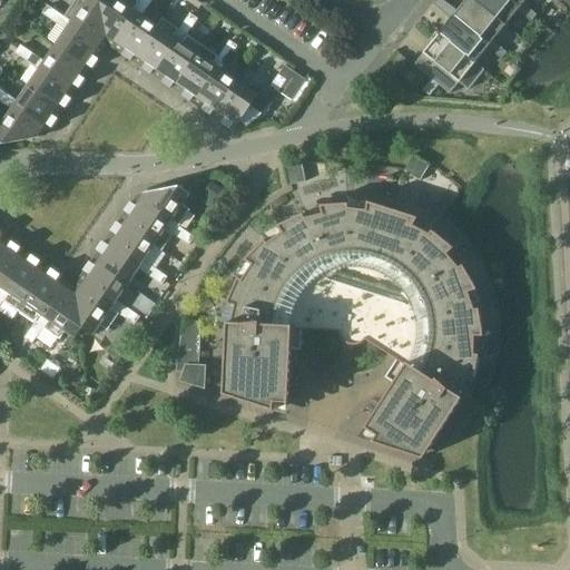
[(101,49),(107,39),(100,3),(96,0),(75,0),(64,17),(59,13),(57,18),(53,22),(66,30),(68,26),(101,49)]
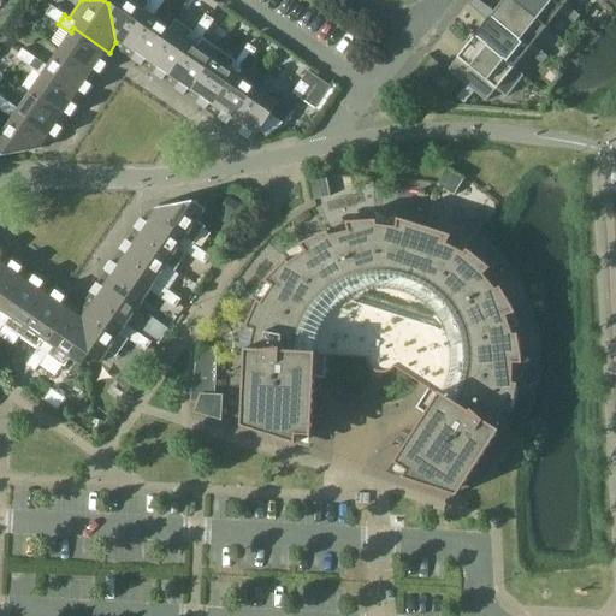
[(154,17),(163,4),(159,1),(157,0),(152,0),(150,3),(146,0),(110,0),(108,4),(116,42),(125,49),(149,13),(154,17)]
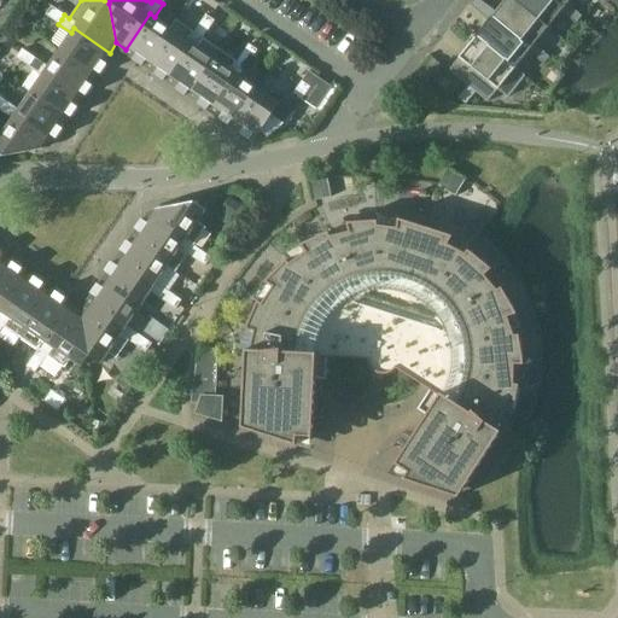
[(484,10),(487,6),(478,0),(473,0),(470,5),(481,13),(484,10)]
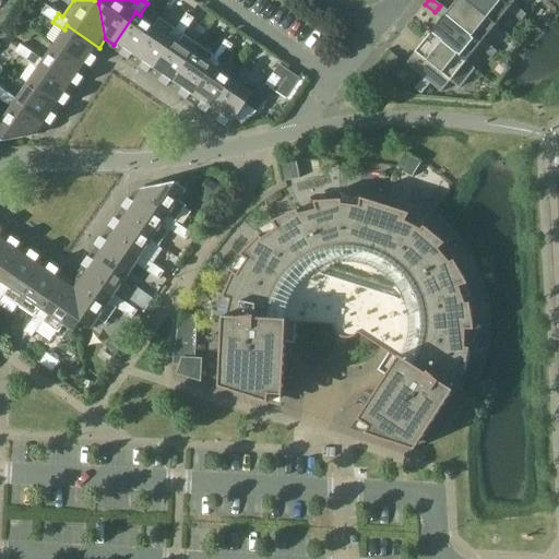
[(438,9),(435,12),(442,20),(445,15),(479,43),(480,44),(484,39),(496,25),(463,0),(456,0),(449,11),(440,6),(438,9)]
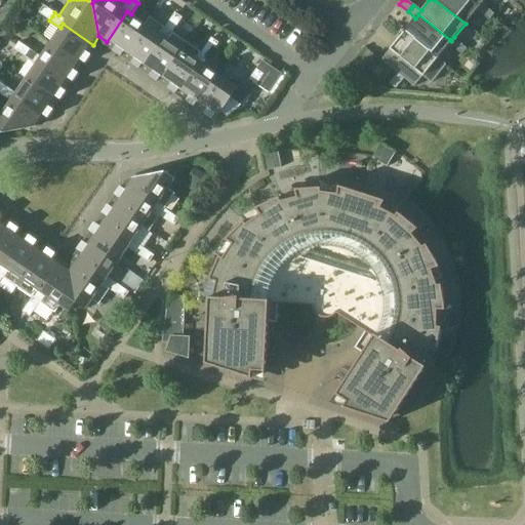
[(471,0),(435,0),(466,24),(476,11),(482,14),(485,11),(488,8),(483,3),(479,7),(471,0)]
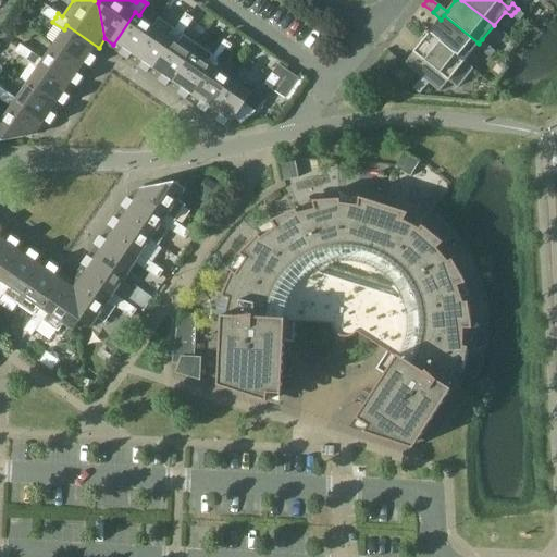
[(41,14),(52,22),(56,17),(58,13),(47,5),(41,14)]
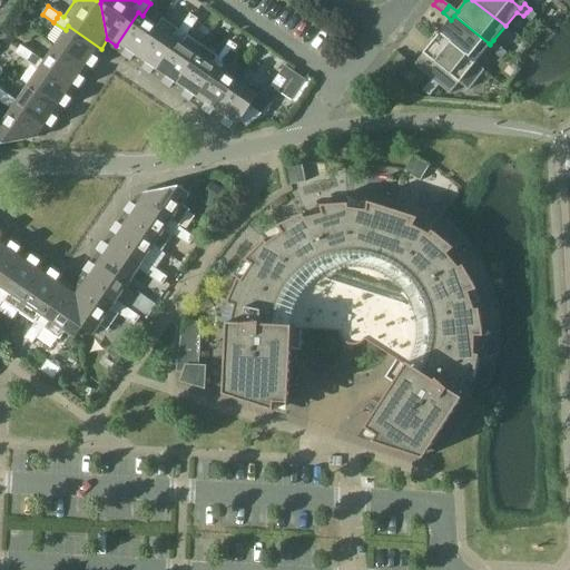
[(527,12),(523,16),(532,21),(537,16),(530,9),(527,12)]
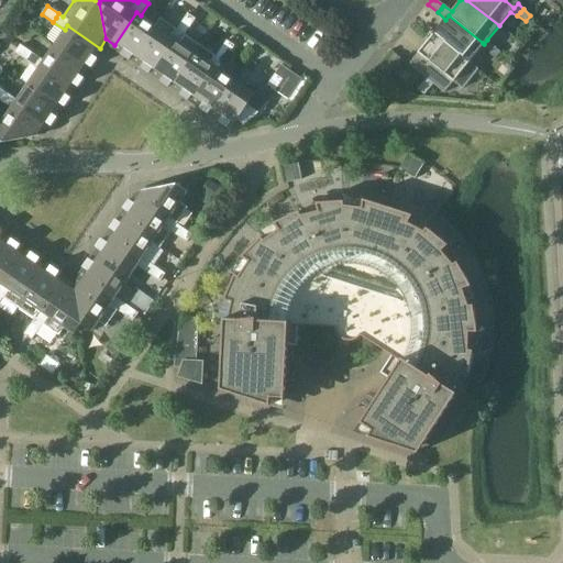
[(141,15),(136,12),(114,45),(123,51),(121,54),(132,62),(156,26),(155,25),(141,15)]
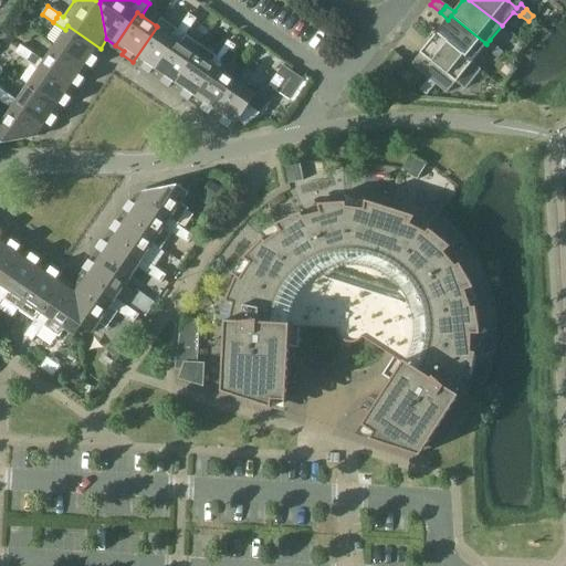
[(189,14),(181,25),(185,28),(189,31),(197,19),(189,14)]
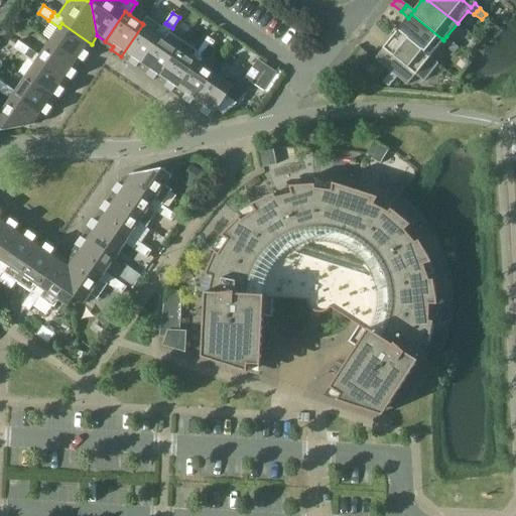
[(449,45),(452,41),(446,36),(443,40),(442,39),(411,14),(408,18),(397,31),(430,57),(440,44),(446,48),(449,45)]
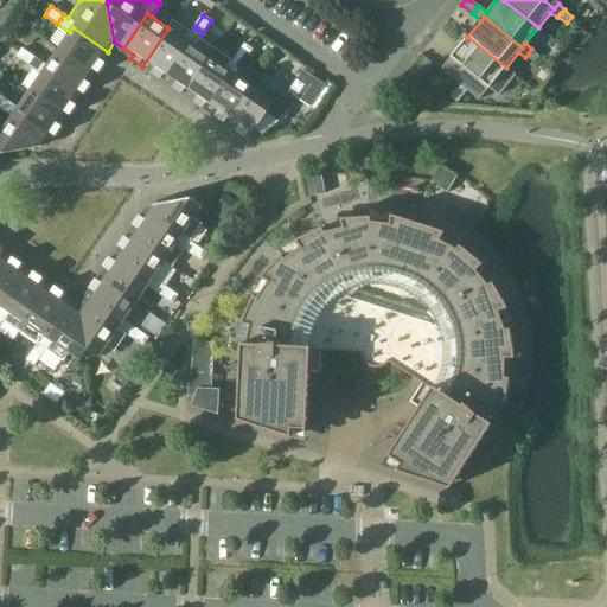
[(164,81),(190,43),(195,45),(199,38),(203,33),(198,30),(195,27),(191,32),(173,19),(167,27),(168,29),(142,66),(164,81)]
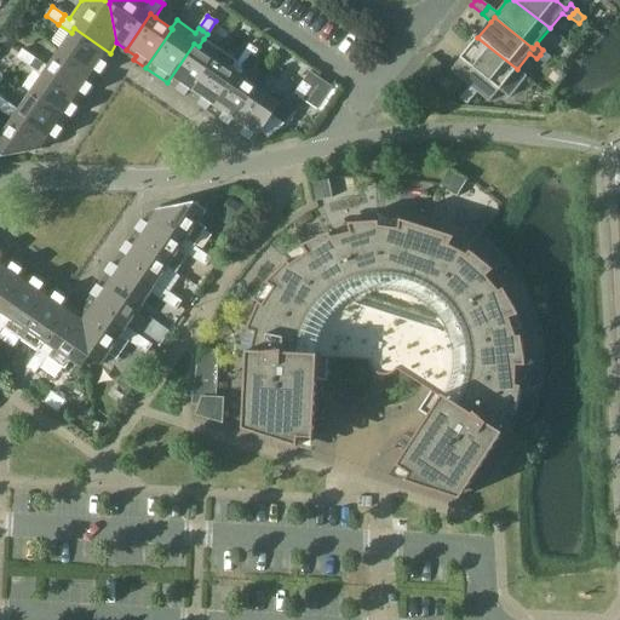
[(110,53),(74,28),(72,33),(59,50),(99,76),(107,64),(103,62),(110,53)]
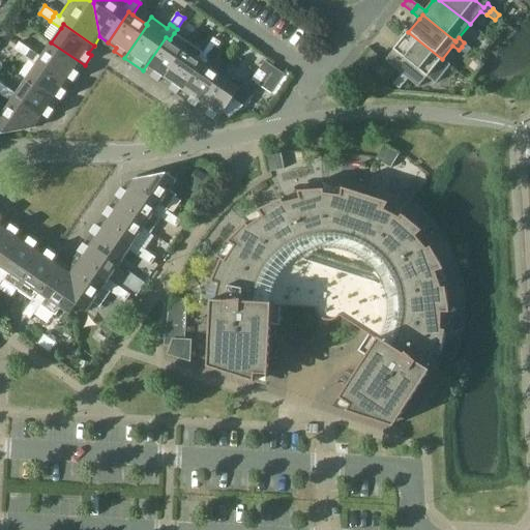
[(442,59),(408,32),(393,50),(393,51),(385,61),(418,88),(427,78),(435,84),(450,66),(442,59)]
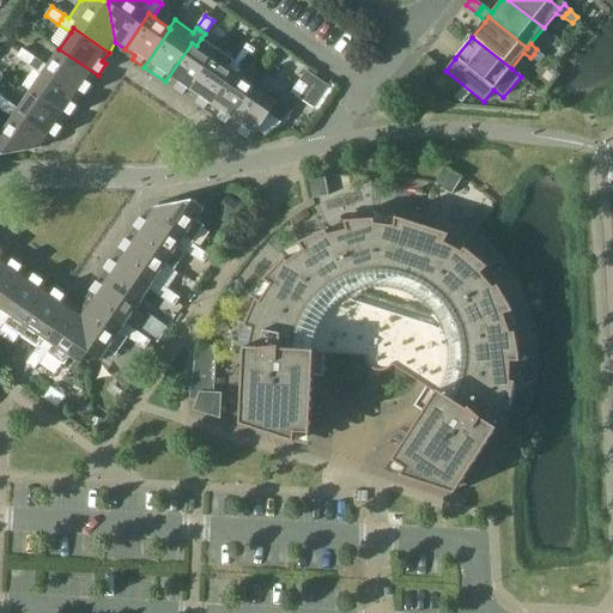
[(165,82),(187,96),(218,49),(201,38),(196,46),(192,43),(165,82)]
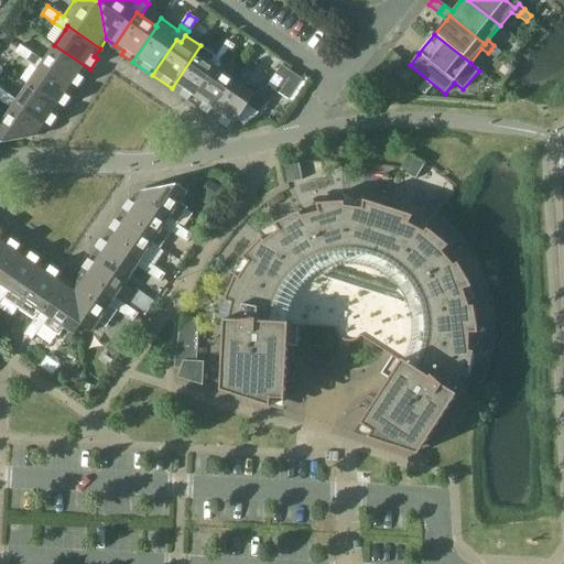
[(227,41),(219,52),(224,55),(227,57),(236,46),(227,41)]
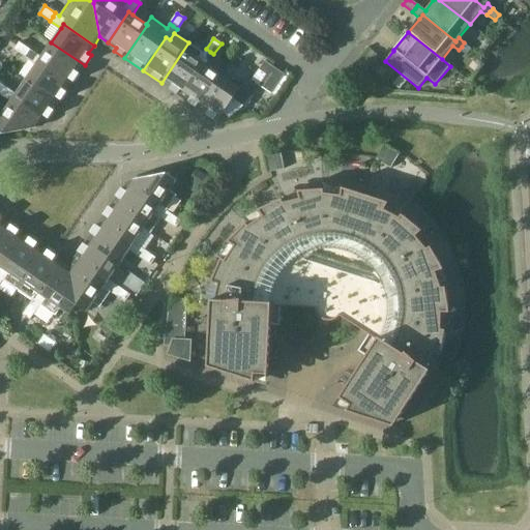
[(15,50),(25,57),(29,51),(30,50),(19,42),(15,50)]
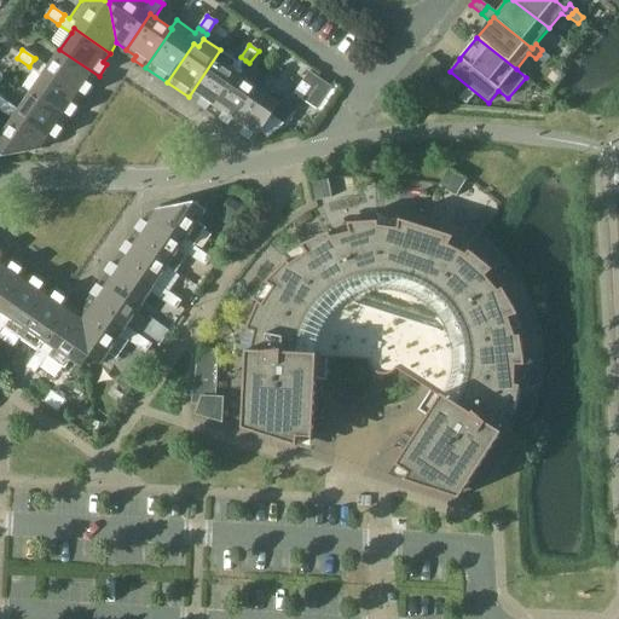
[(84,98),(99,76),(59,50),(47,67),(45,71),(84,98)]
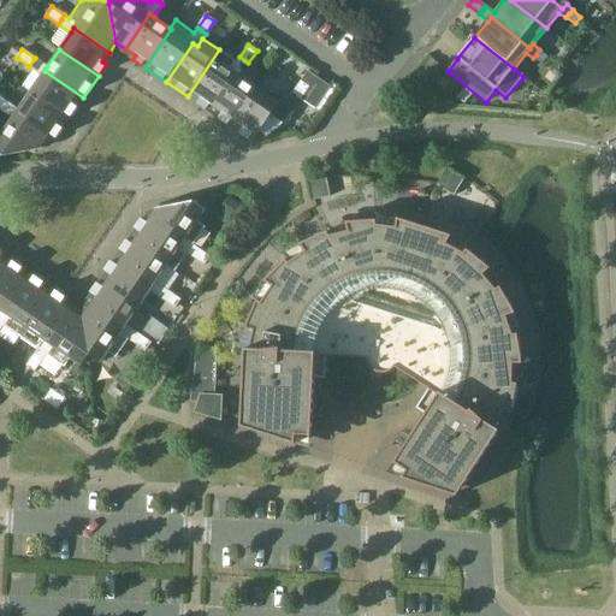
[(236,61),(219,49),(188,96),(208,112),(236,72),(240,76),(248,63),(244,60),(240,57),(236,61)]
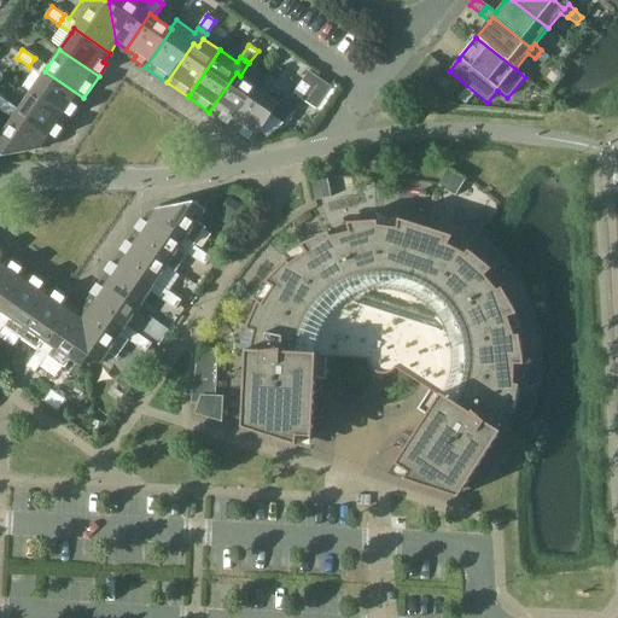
[(538,54),(535,58),(543,64),(549,57),(541,50),(538,54)]
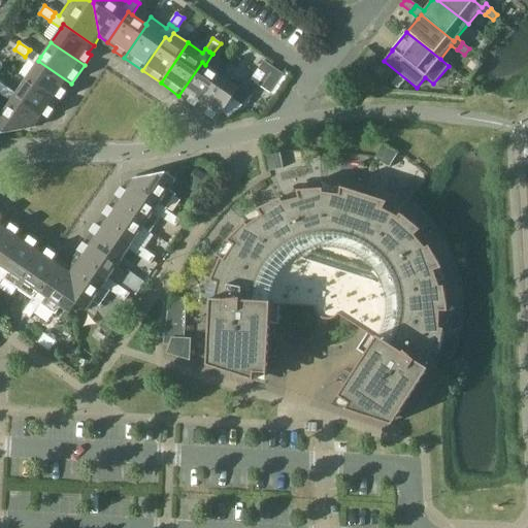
[(40,57),(30,50),(29,51),(25,57),(35,64),(26,79),(59,102),(71,84),(38,61),(40,57)]
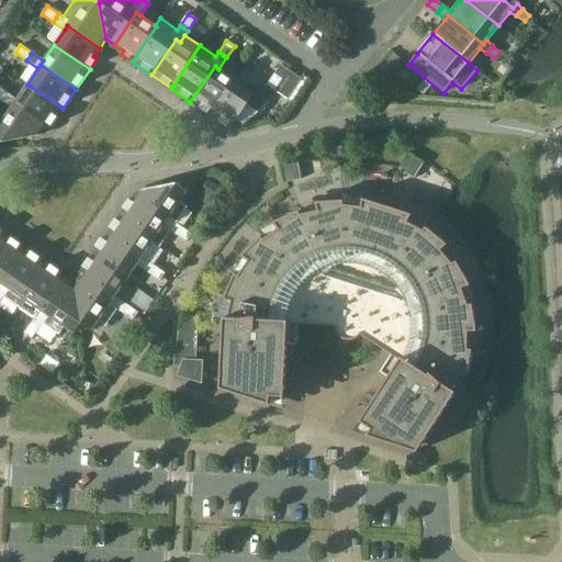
[(396,67),(386,59),(379,69),(389,77),(396,67)]
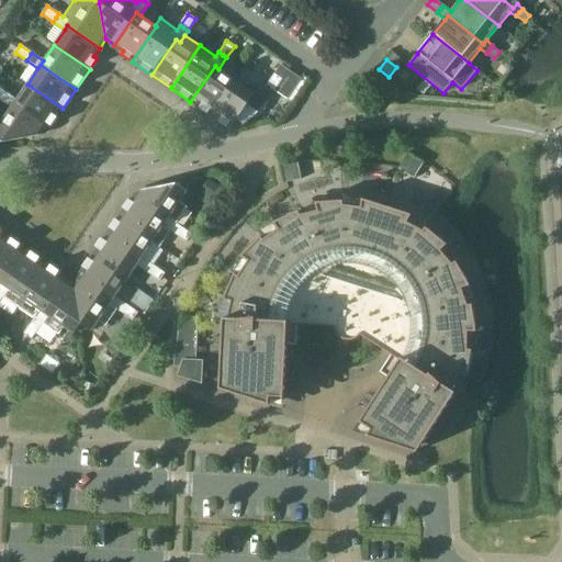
[(215,66),(190,102),(210,115),(234,79),(218,69),(215,66)]
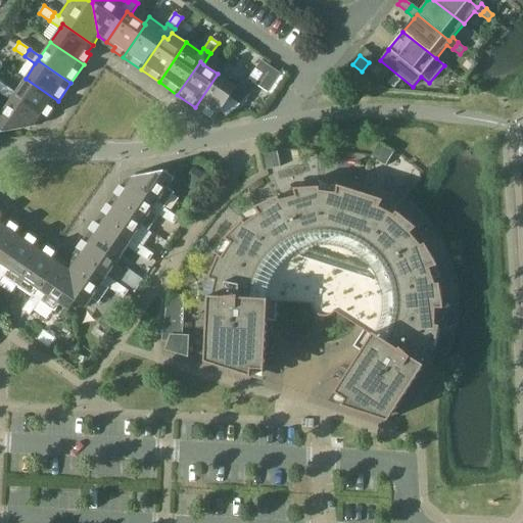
[(263,74),(255,68),(248,79),(255,84),(268,92),(281,74),(269,65),(263,74)]
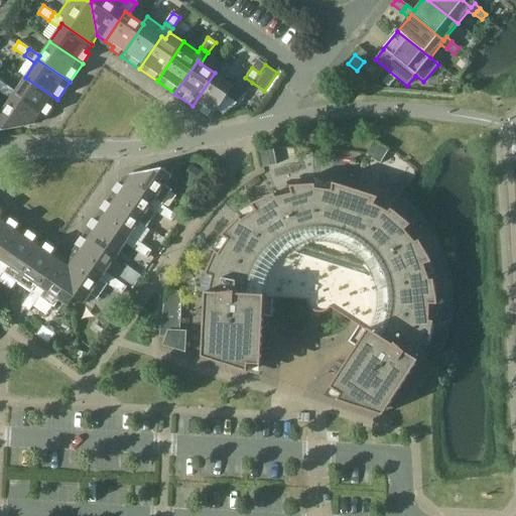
[(234,86),(215,73),(192,106),(212,118),(218,109),(223,116),(238,104),(227,96),(234,86)]
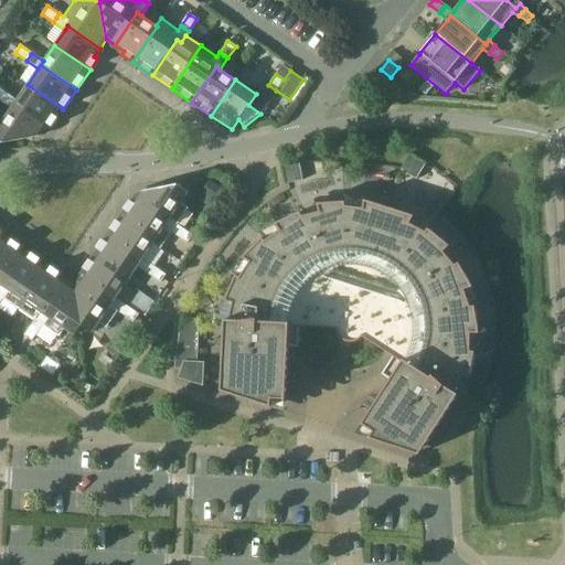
[(28,85),(17,100),(6,93),(2,96),(0,99),(11,108),(14,104),(46,126),(45,127),(49,129),(63,109),(28,85)]
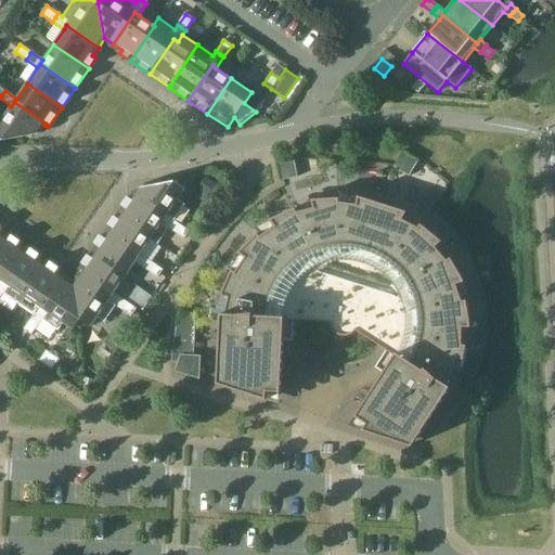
[(46,124),(14,102),(11,106),(0,121),(0,138),(3,141),(39,134),(44,125),(46,124)]
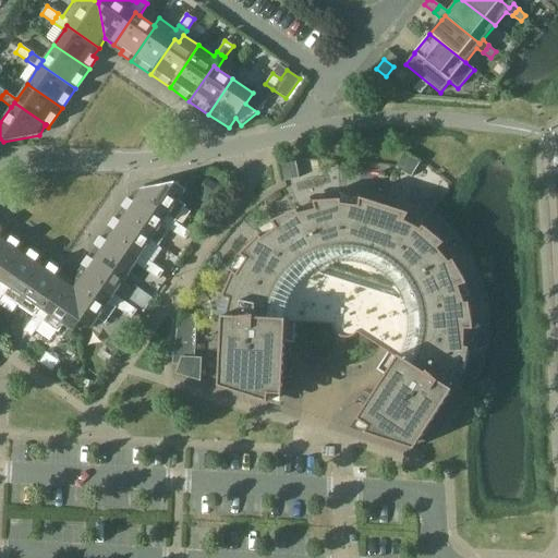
[(411,178),(421,162),(405,154),(397,168),(411,178)]
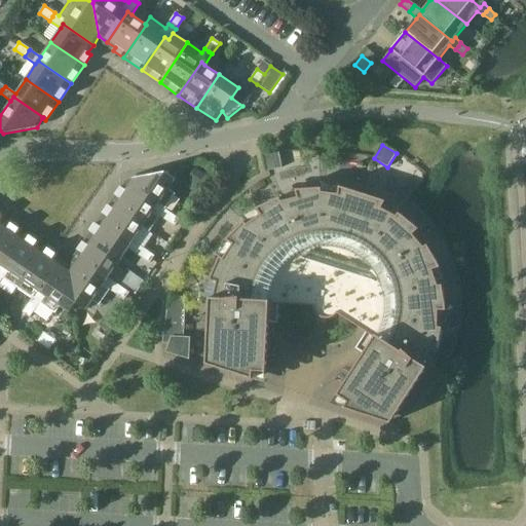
[(263,155),(263,157),(266,172),(283,167),(278,152),(263,155)]
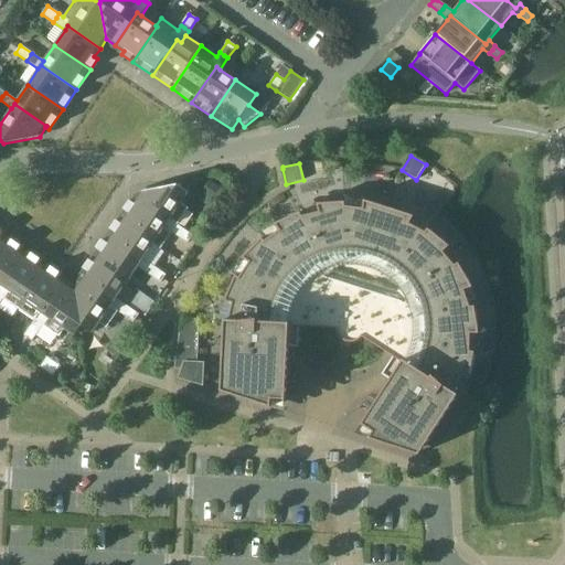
[(204,193),(214,191),(217,187),(206,179),(199,190),(204,193)]
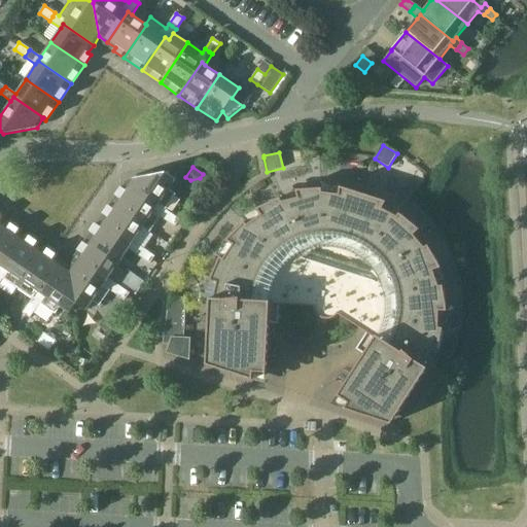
[(159,205),(166,210),(176,195),(169,189),(176,179),(166,172),(132,179),(127,187),(126,187),(156,209),(159,205)]
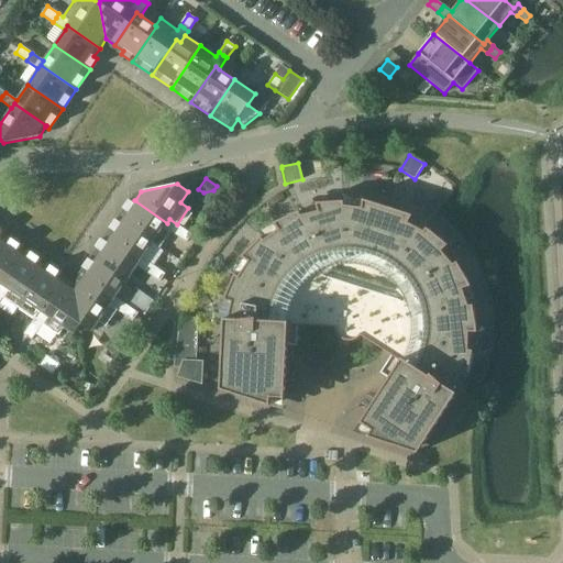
[(153,243),(159,249),(172,232),(175,235),(180,227),(177,224),(169,219),(167,223),(134,200),(135,200),(132,198),(118,218),(153,243)]
